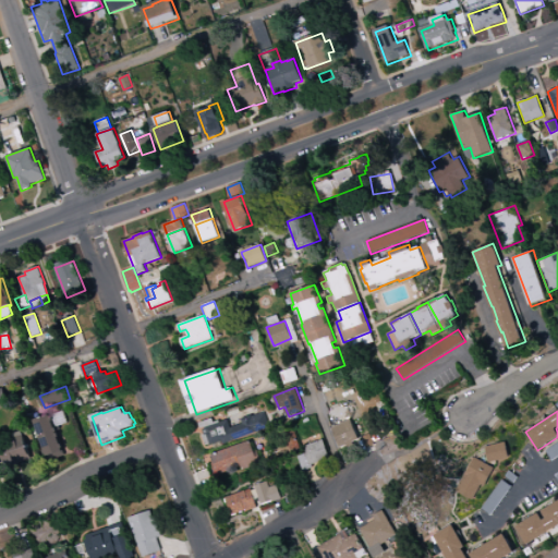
[(271,427),(225,445),(223,440),(208,447),(203,435),(204,434),(205,432),(206,428),(229,420),(232,428),(243,424),(241,419),(252,414),(253,416),(265,412),(271,427)]
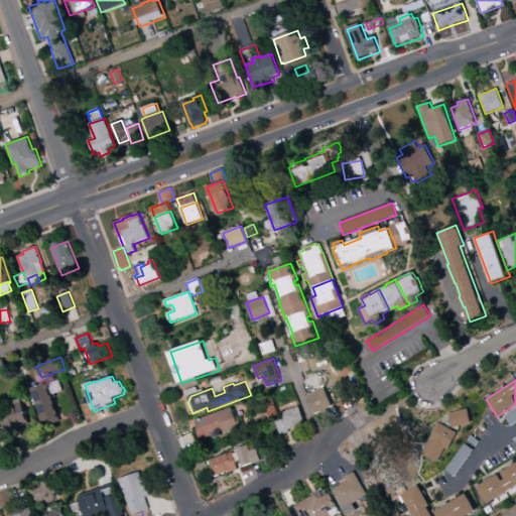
[(31,389),(47,384),(48,385),(49,385),(50,389),(49,390),(51,396),(52,395),(56,404),(55,405),(57,410),(58,410),(59,414),(58,415),(59,417),(43,423),(31,389)]
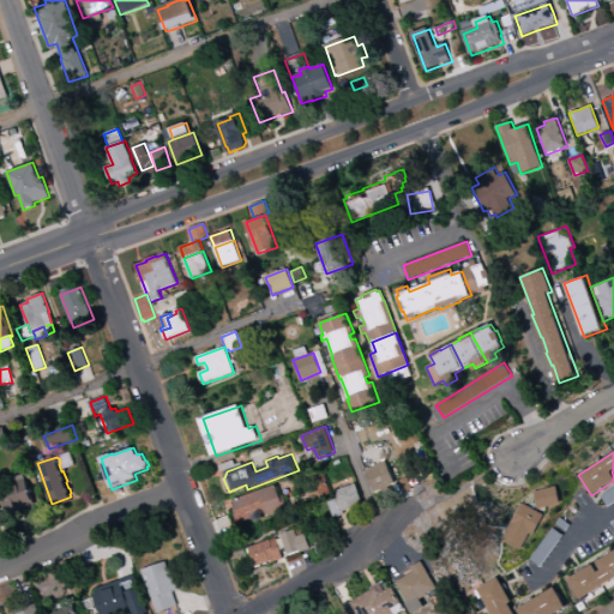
[(366,470),(386,462),(397,483),(389,487),(391,491),(384,493),(383,489),(375,493),(366,470)]
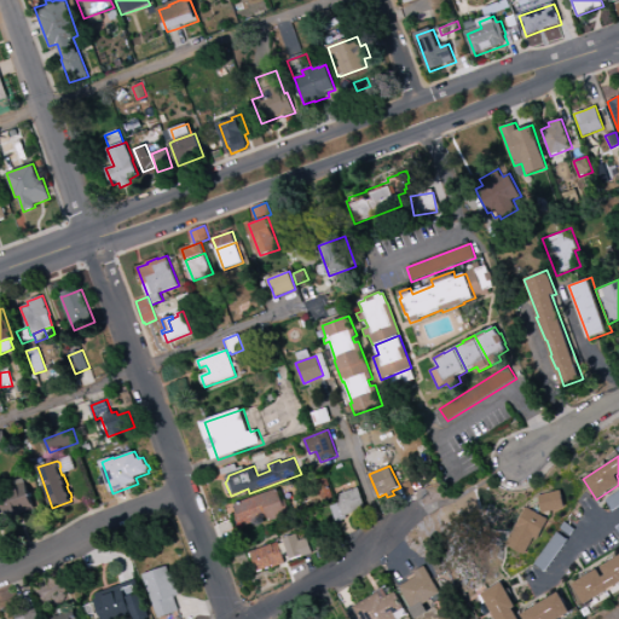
[(316,481),(327,476),(335,498),(323,503),(316,481)]
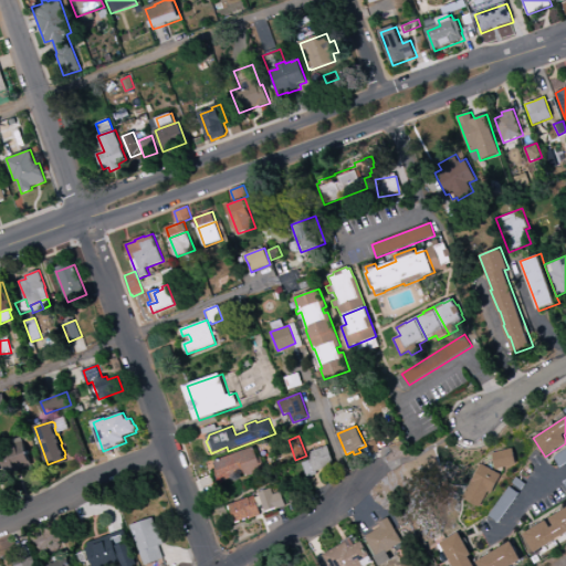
[(12,440),(21,437),(31,461),(16,467),(7,470),(0,453),(16,448),(12,440)]
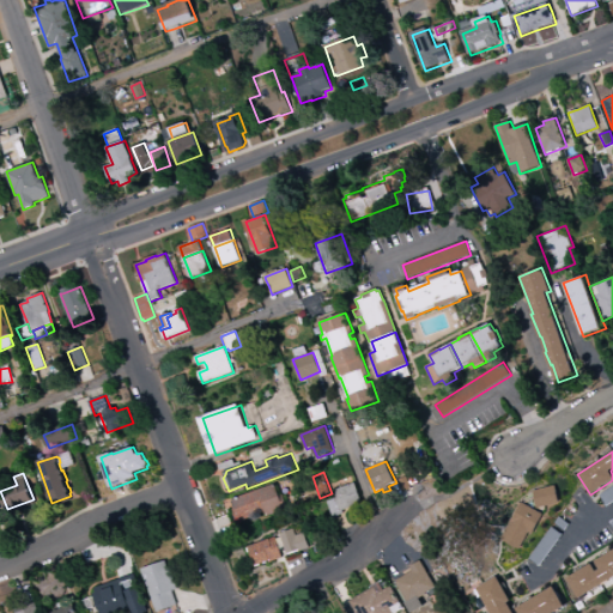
[(407,477),(412,489),(405,492),(399,479),(407,477)]
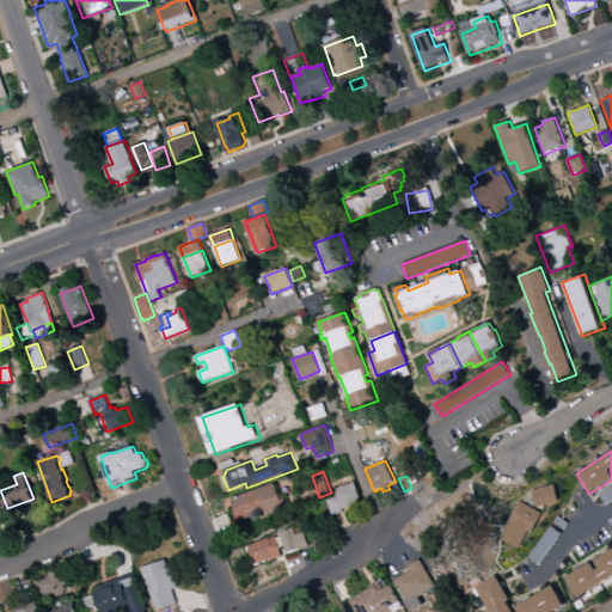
[(233,499),(275,482),(280,495),(283,494),(288,508),(267,516),(264,512),(242,521),(233,499)]
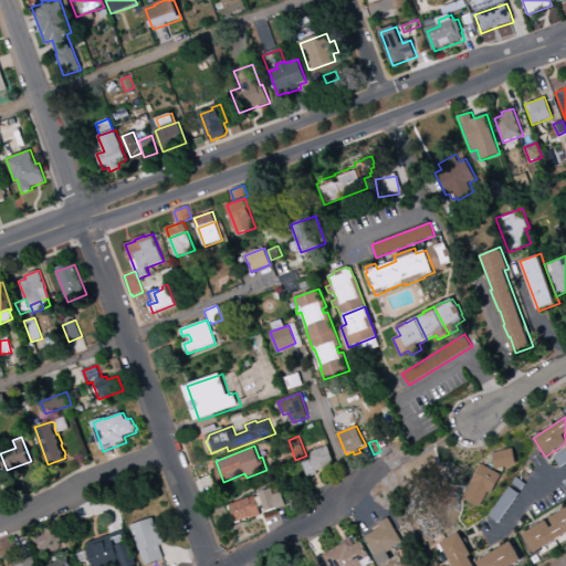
[(327,446),(335,464),(317,471),(315,472),(311,460),(307,453),(327,446)]
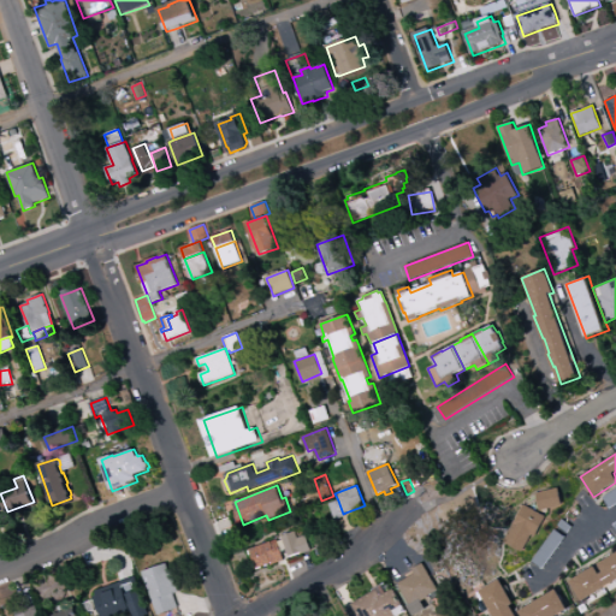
[(535,493),(558,487),(563,505),(540,511),(535,493)]
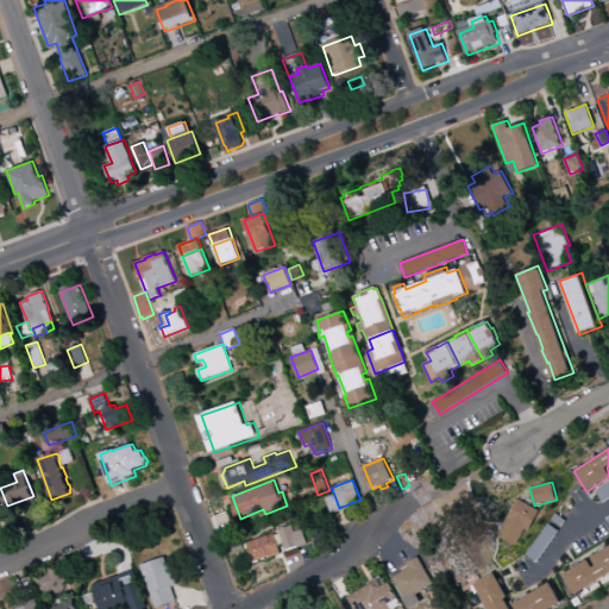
[(595,491),(608,482),(608,498),(602,503),(595,491)]
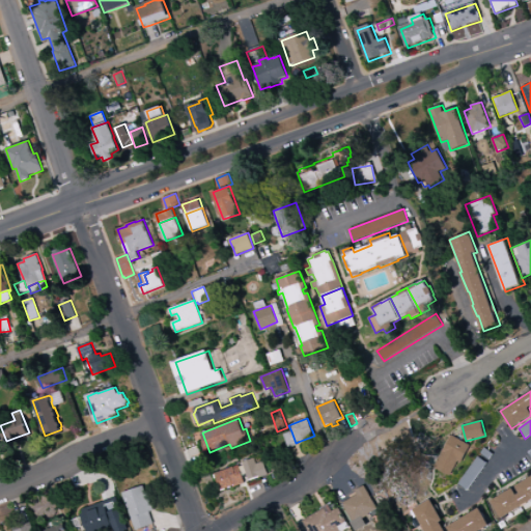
[(291,431),(284,435),(289,449),(295,447),(299,445),(298,442),(296,443),(291,431)]
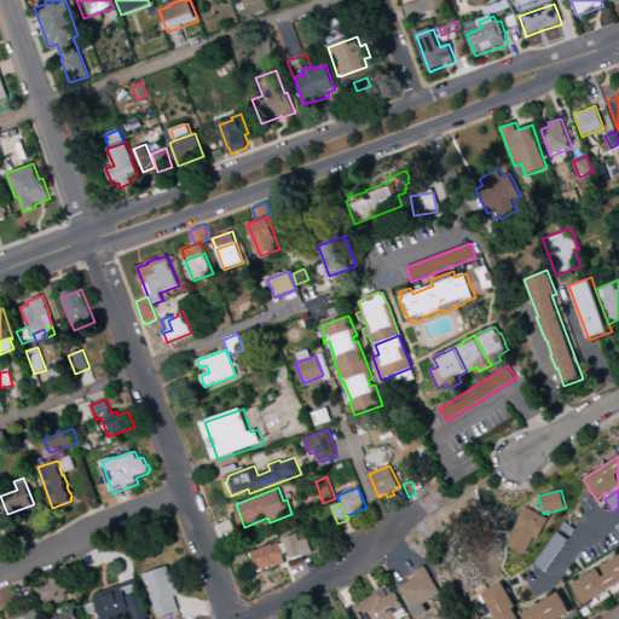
[(526,507),(545,518),(526,555),(505,545),(526,507)]
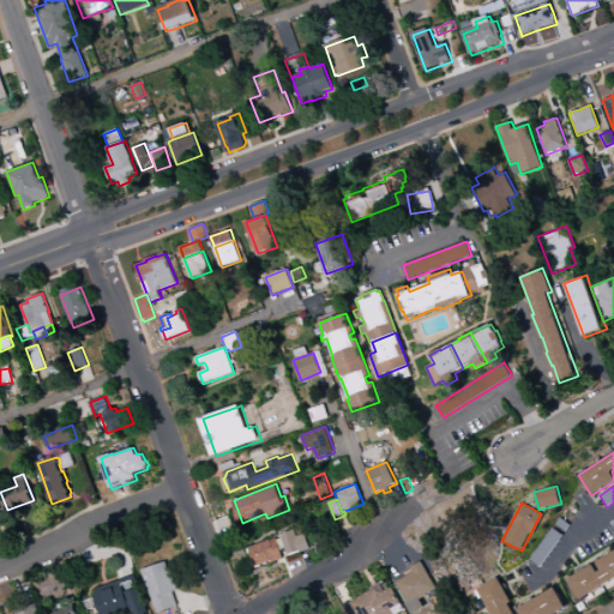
[(563,521),(569,525),(564,531),(558,528),(563,521)]
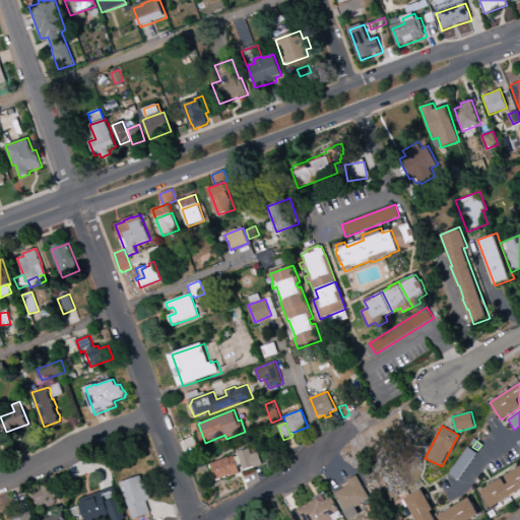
[(466,447),(475,453),(456,480),(447,473),(466,447)]
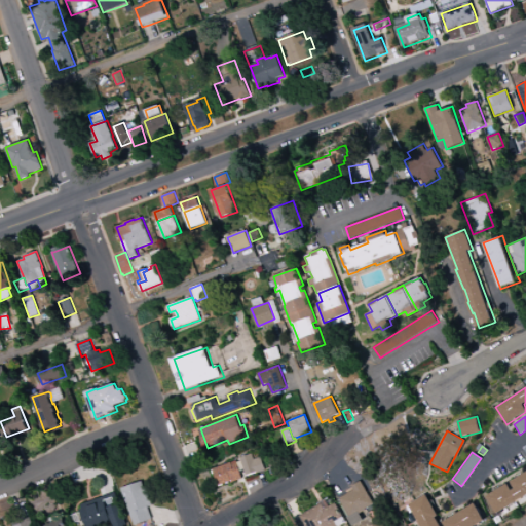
[(239,458),(252,454),(254,459),(261,457),(265,471),(257,474),(256,472),(246,476),(239,458)]
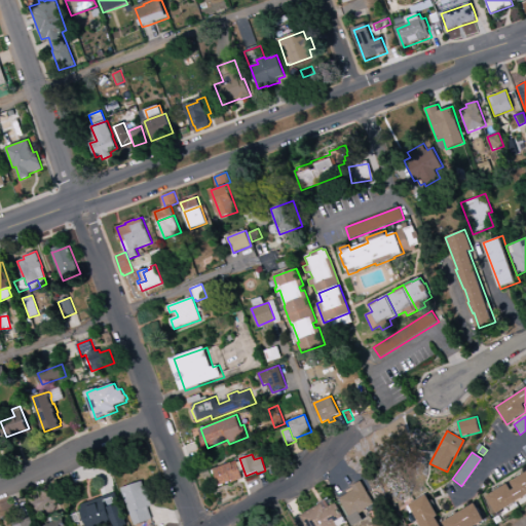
[(236,460),(242,479),(231,483),(231,482),(219,486),(213,470),(236,460)]
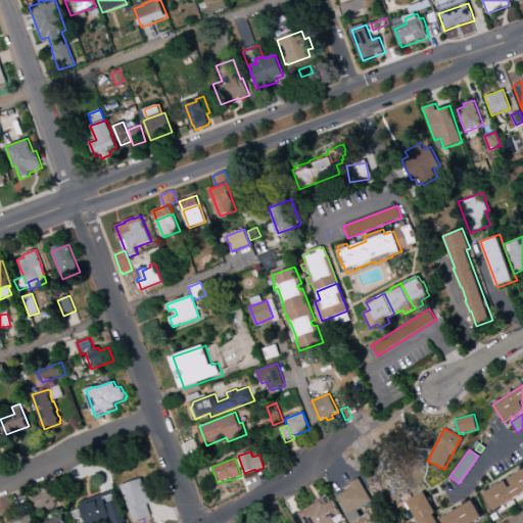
[(483,493),(505,480),(509,487),(512,486),(508,479),(522,469),(522,493),(513,500),(493,512),(483,493)]
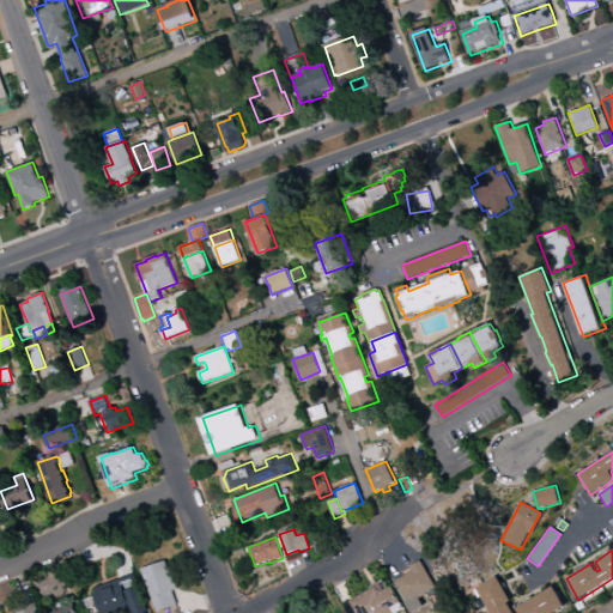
[(157,612),(141,569),(165,560),(168,568),(169,566),(177,588),(177,589),(173,592),(177,605),(176,606),(157,612)]
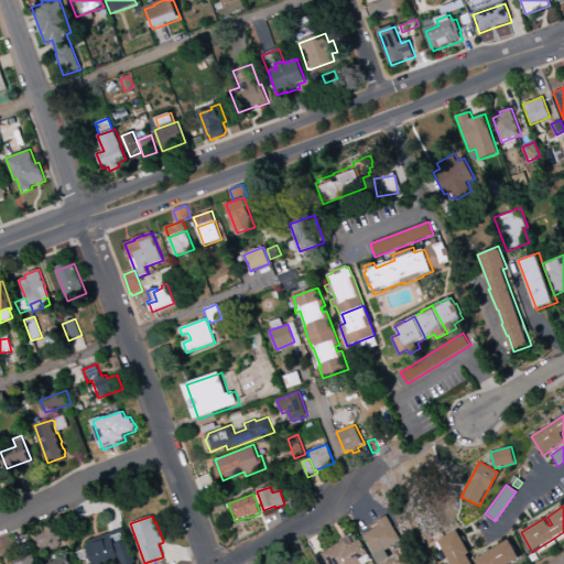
[(387,551),(393,546),(392,545),(401,540),(393,528),(387,516),(377,521),(379,525),(364,534),(376,553),(378,552),(379,553),(386,549),(387,551)]
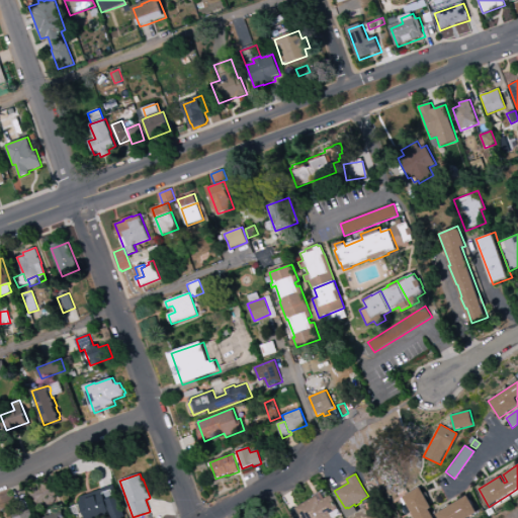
[(102,517),(85,517),(80,502),(81,501),(79,497),(87,494),(89,499),(96,496),(94,492),(112,485),(114,490),(103,494),(111,515),(102,517)]
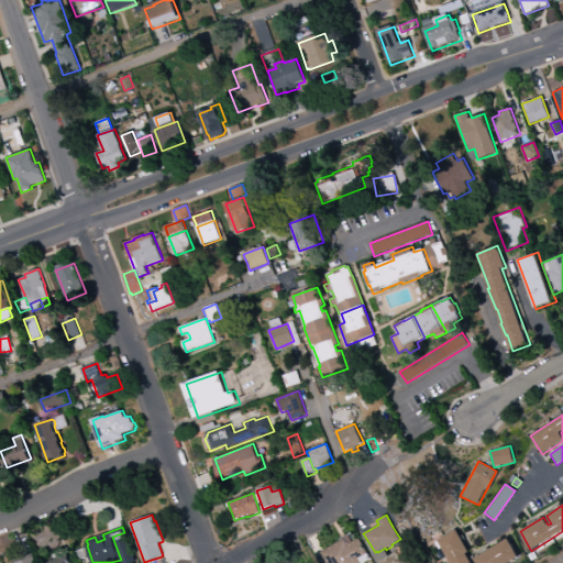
[(509,538),(520,558),(510,562),(451,562),(438,540),(456,529),(470,552),(467,554),(472,562),(476,562),(474,559),(509,538)]
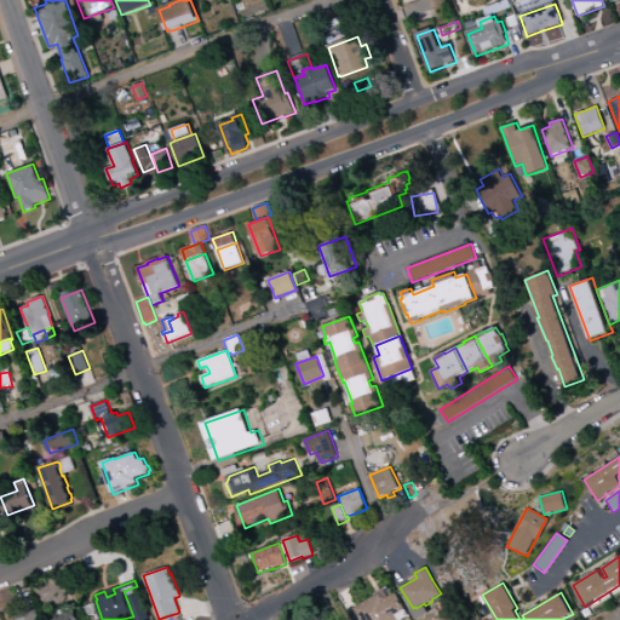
[(354,608),(374,596),(374,595),(377,592),(388,586),(392,595),(395,592),(409,615),(401,619),(360,619),(355,610),(354,608)]
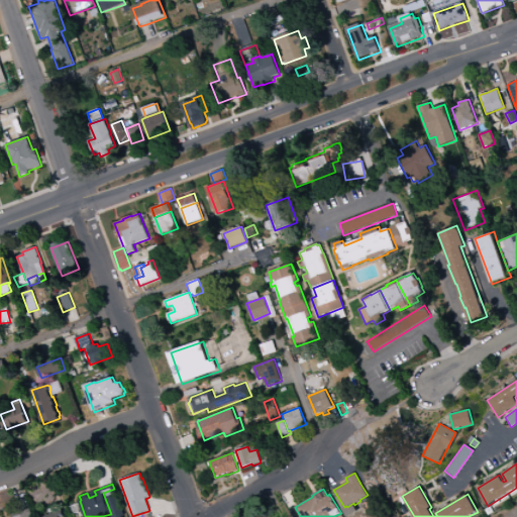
[(354,505),(358,512),(348,516),(346,516),(342,509),(344,507),(346,506),(347,507),(353,503),(354,505)]
